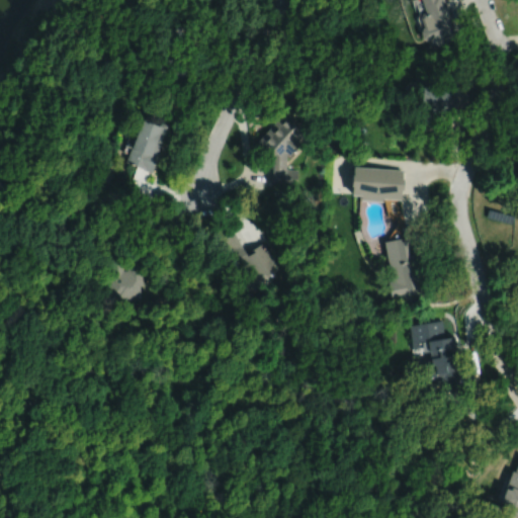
[(121,0),(115,0),(115,7),(125,9),(126,1),(121,0)]
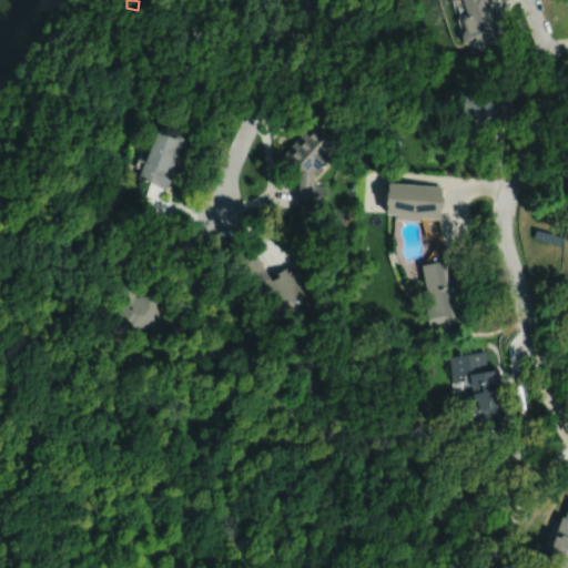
[(469,41),(473,40),(475,47),(479,46),(480,48),(500,41),(497,32),(503,30),(492,0),(463,0),(467,10),(464,11),(462,17),(465,27),(464,28),(462,32),(464,39),(469,41)]
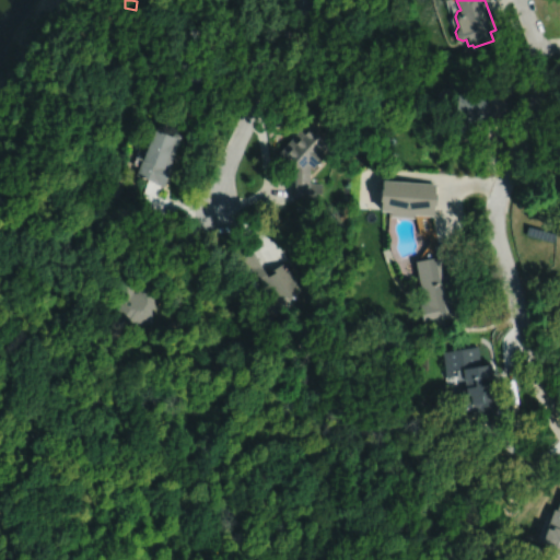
[(459,89),(451,115),(452,115),(450,124),(469,131),(474,118),(485,121),(486,119),(490,120),(499,94),(480,88),(477,95),(459,89)]
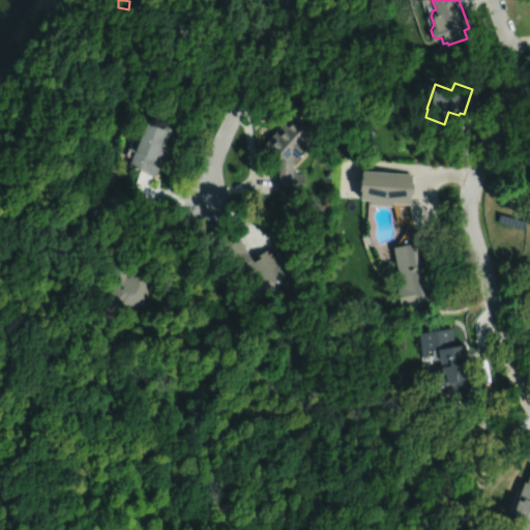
[(280,159),(278,169),(277,169),(275,187),(302,190),(304,172),(292,171),(293,154),(295,157),(306,146),(303,144),(314,133),(291,112),(262,143),(272,152),(273,155),(276,158),(280,159)]
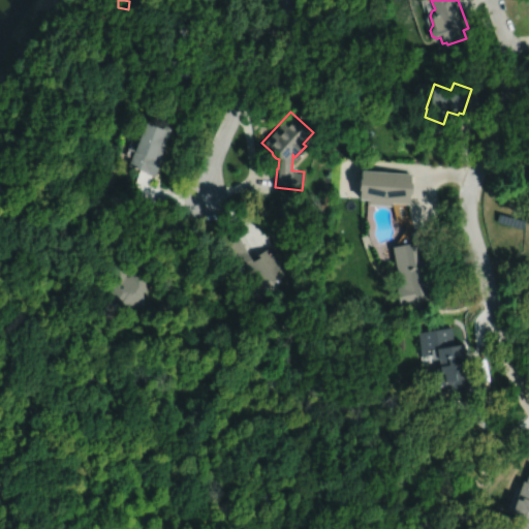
[(148,117),(146,122),(138,119),(135,128),(143,130),(129,164),(155,175),(162,156),(157,154),(161,144),(164,145),(172,126),(148,117)]
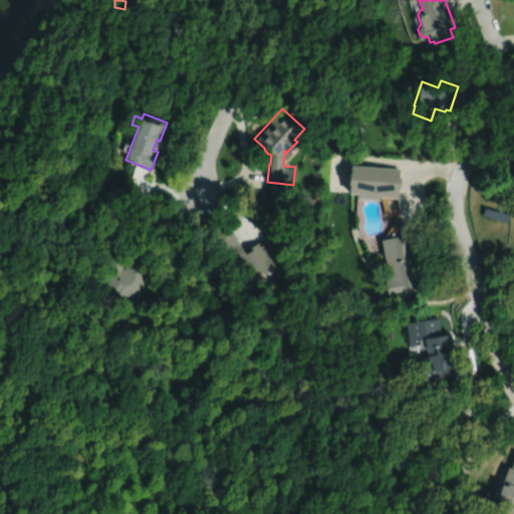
[(350,164),(348,192),(357,192),(357,197),(379,199),(379,195),(397,197),(398,187),(400,187),(401,175),(399,175),(400,167),(350,164)]
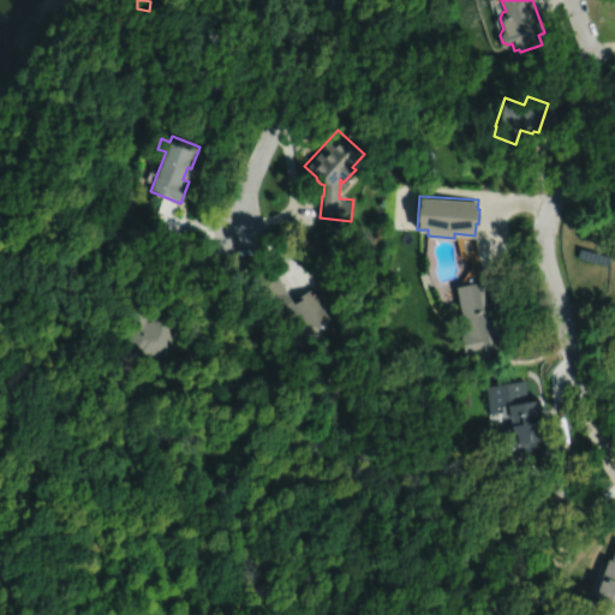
[(103,251),(101,261),(114,263),(115,255),(103,251)]
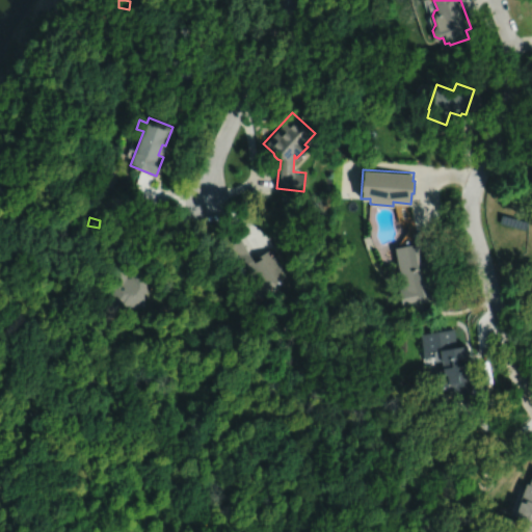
[(411,232),(414,242),(394,246),(401,287),(397,288),(401,306),(410,303),(411,310),(427,307),(426,300),(437,298),(435,284),(431,285),(431,282),(434,281),(432,271),(429,272),(428,268),(432,267),(430,259),(427,259),(426,254),(436,251),(432,233),(424,235),(423,230),(411,232)]
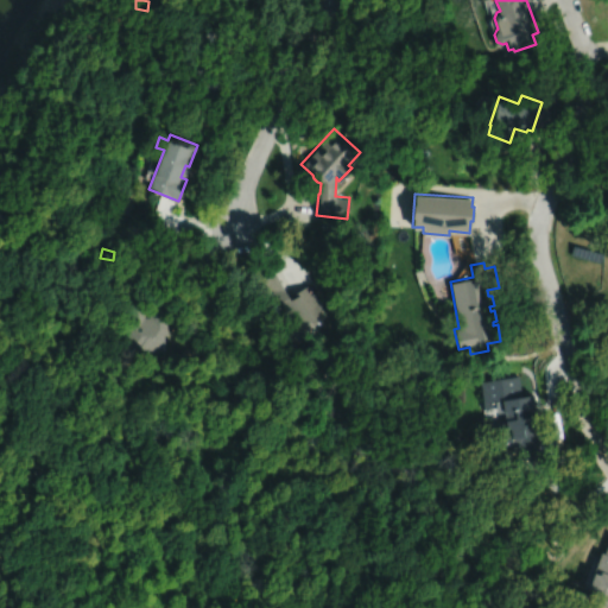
[(273,272),(259,280),(263,289),(258,291),(276,322),(283,317),(295,339),(308,331),(311,337),(321,331),(318,325),(323,323),(321,318),(327,315),(308,284),(293,292),(296,295),(289,298),(273,272)]
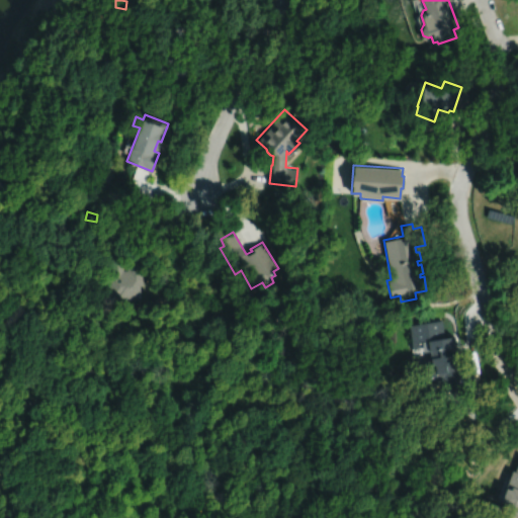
[(123,255),(106,257),(109,283),(107,283),(108,291),(103,292),(104,303),(120,300),(144,297),(142,284),(146,284),(143,262),(142,262),(141,261),(127,263),(128,269),(124,269),(123,255)]
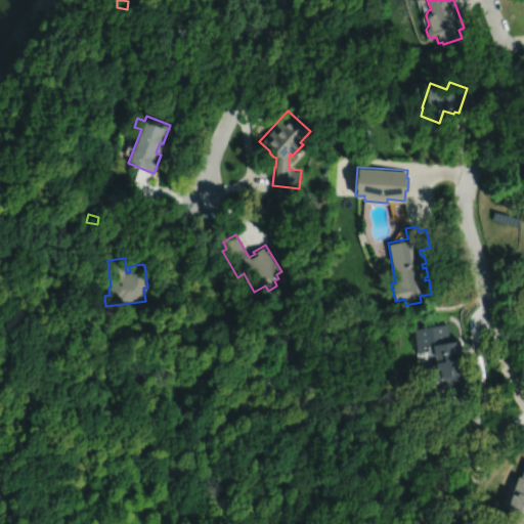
[(446,322),(413,329),(418,351),(427,350),(428,355),(435,354),(437,370),(429,372),(431,386),(442,384),(442,385),(449,384),(451,394),(471,391),(467,365),(463,366),(462,357),(464,357),(460,339),(449,341),(446,322)]
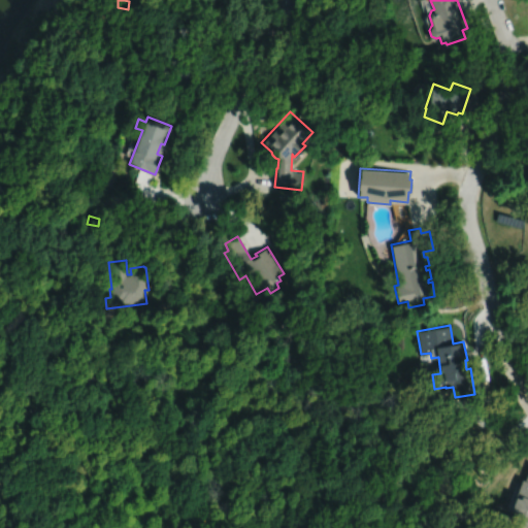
[(527,476),(526,482),(518,479),(503,514),(527,523),(527,476)]
